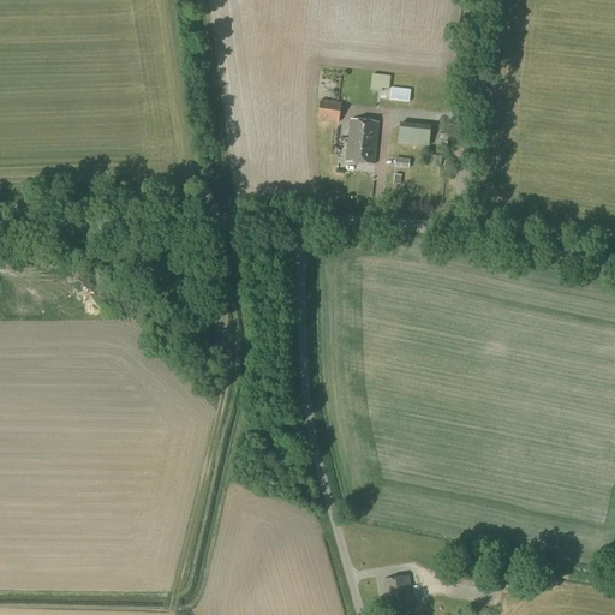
[(389,90),(390,77),(371,75),(370,93),(380,94),(380,96),(386,96),(387,91),(381,91),(381,90),(389,90)]
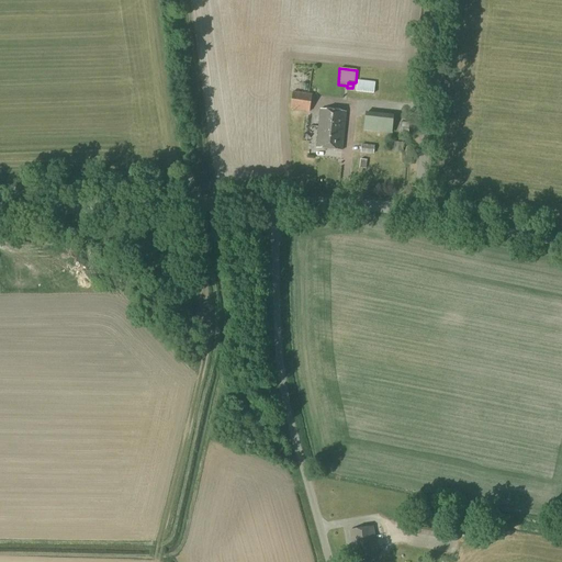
[(378,94),(378,83),(361,82),(360,93),(378,94)]
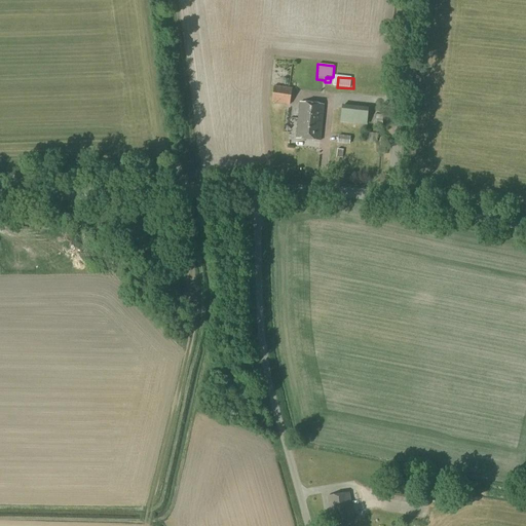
[(289,105),(292,88),(273,86),(271,103),(289,105)]
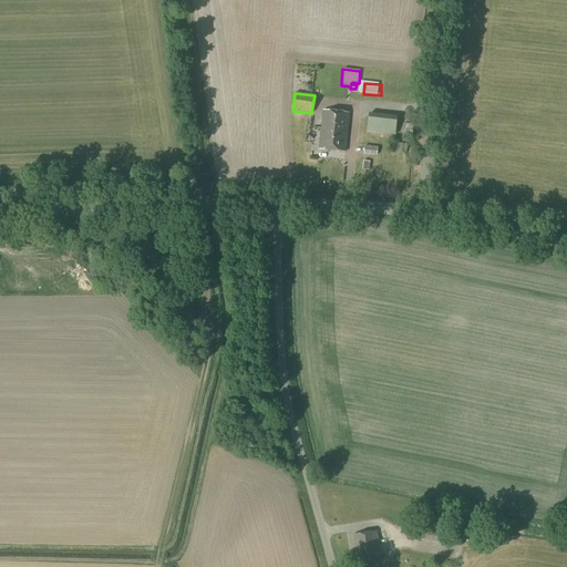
[(344,152),(348,113),(322,111),(319,150),(344,152)]
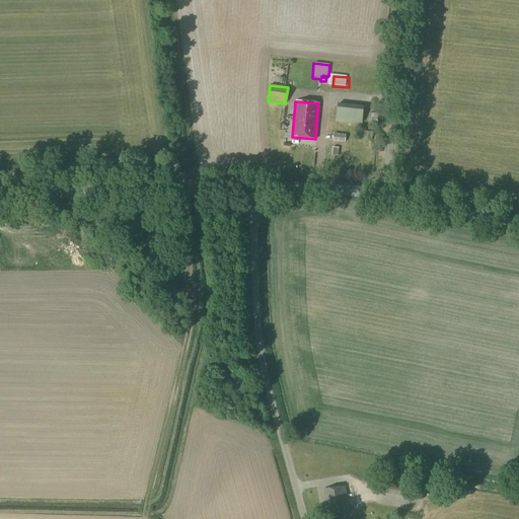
[(361,125),(362,108),(338,105),(336,122),(361,125)]
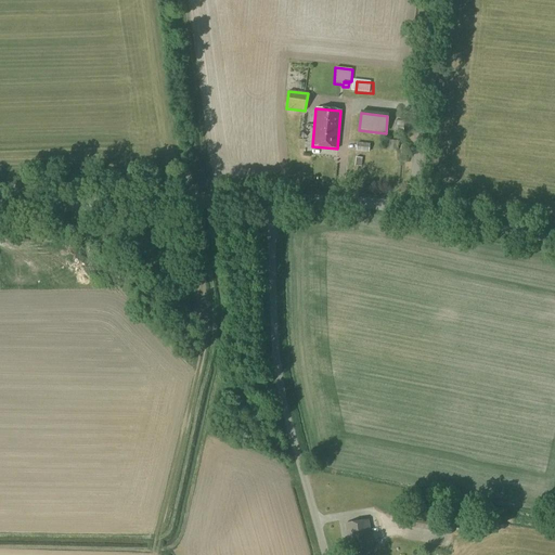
[(350,554),(373,551),(368,520),(345,524),(350,554)]
